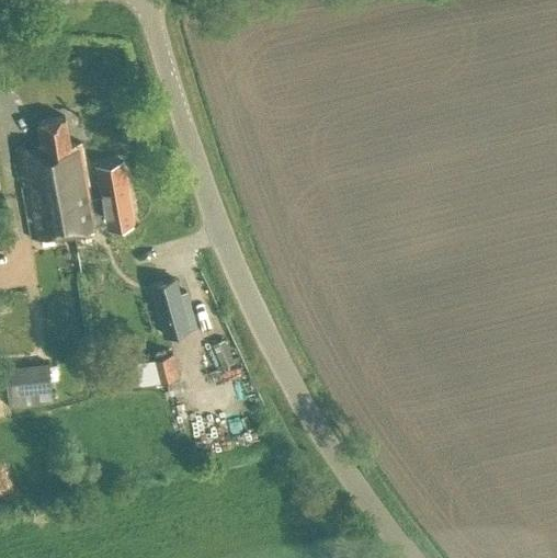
[(19,151),(23,175),(50,170),(55,197),(65,196),(70,197),(79,196),(78,191),(79,191),(91,189),(88,169),(89,169),(84,145),(74,147),(68,118),(41,124),(45,146),(19,151)]
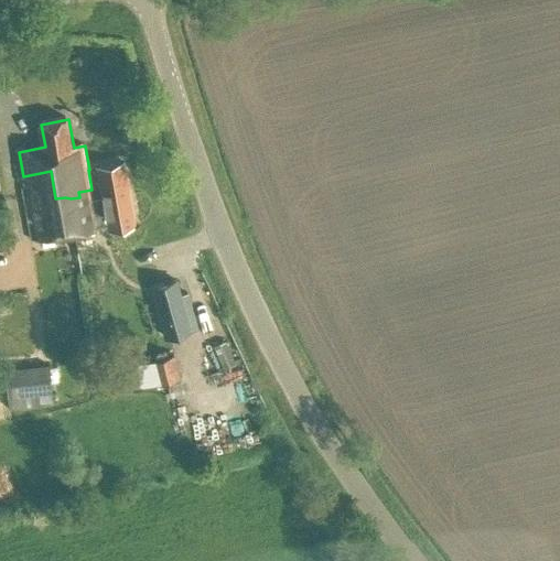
[(96,204),(89,170),(88,170),(92,190),(79,192),(78,192),(79,197),(71,198),(78,237),(103,233),(101,228),(110,226),(111,234),(139,228),(127,165),(100,170),(106,202),(96,204)]
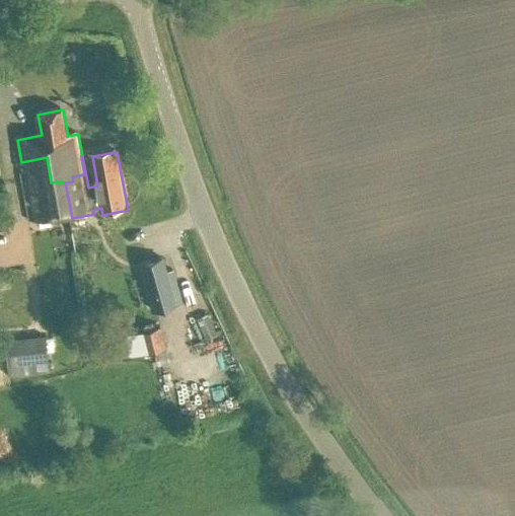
[(47,157),(21,162),(33,223),(54,219),(54,221),(72,218),(65,182),(60,181),(51,182),(47,157)]
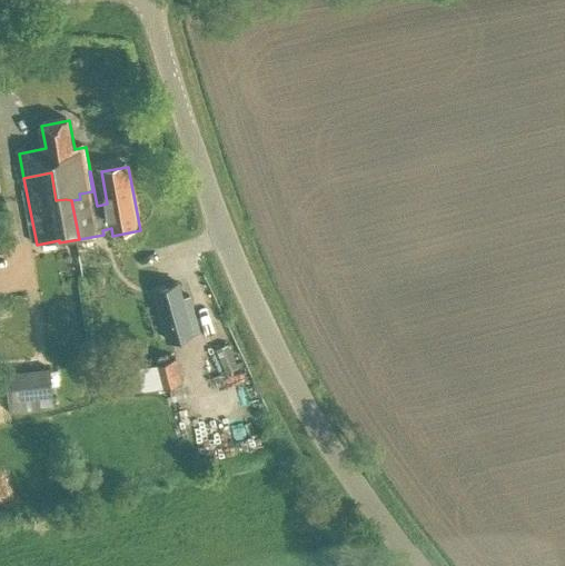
[(158,291),(172,343),(197,336),(182,285),(158,291)]
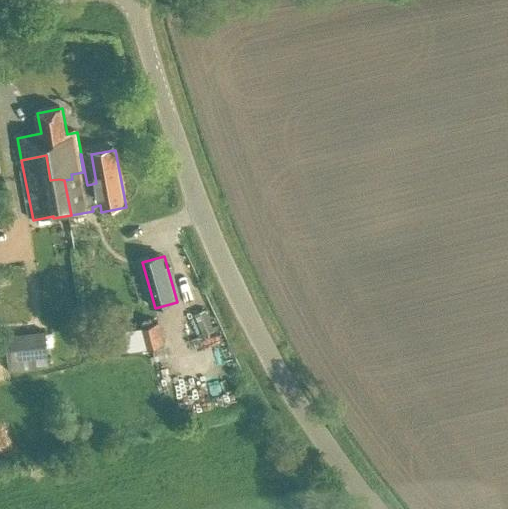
[(140,329),(146,351),(166,345),(161,323),(140,329)]
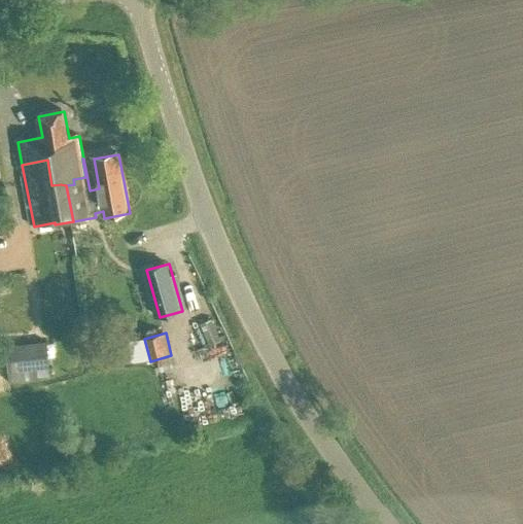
[(144,339),(131,342),(136,364),(150,361),(144,339)]
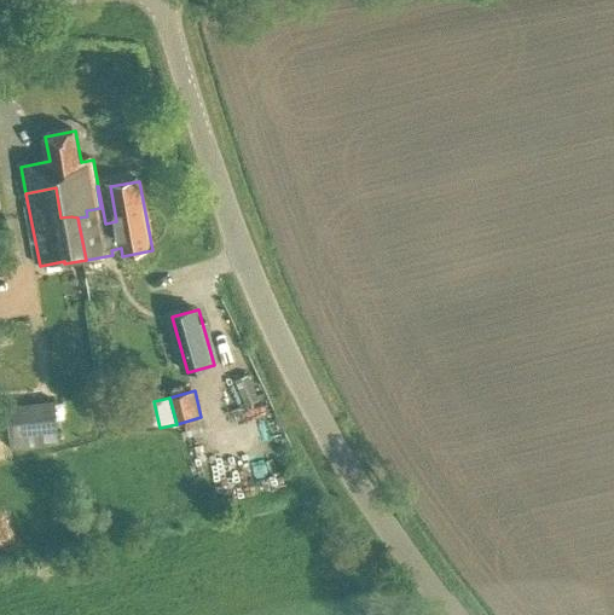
[(9,406),(11,437),(59,434),(57,402),(9,406)]
